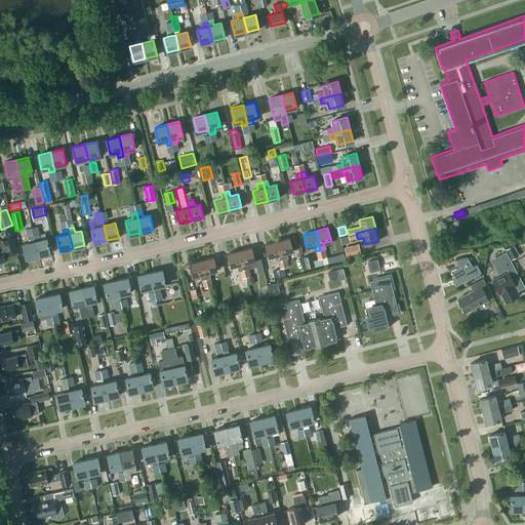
[(39,235),(34,236),(38,256),(50,253),(47,238),(46,238),(40,240),(39,235)]
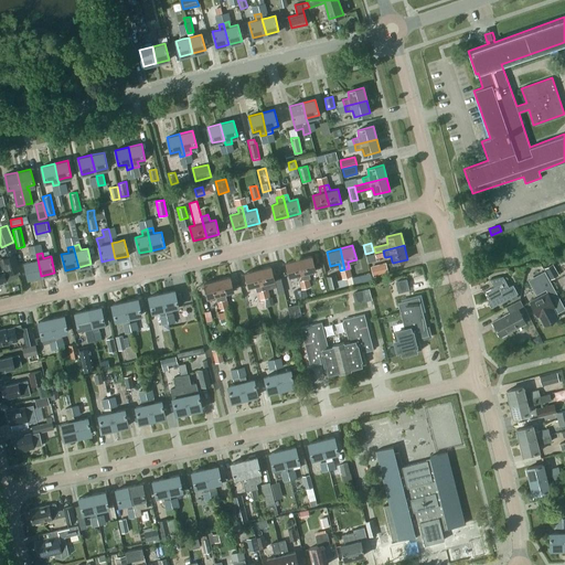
[(375,253),(366,255),(369,263),(376,260),(376,258),(375,253)]
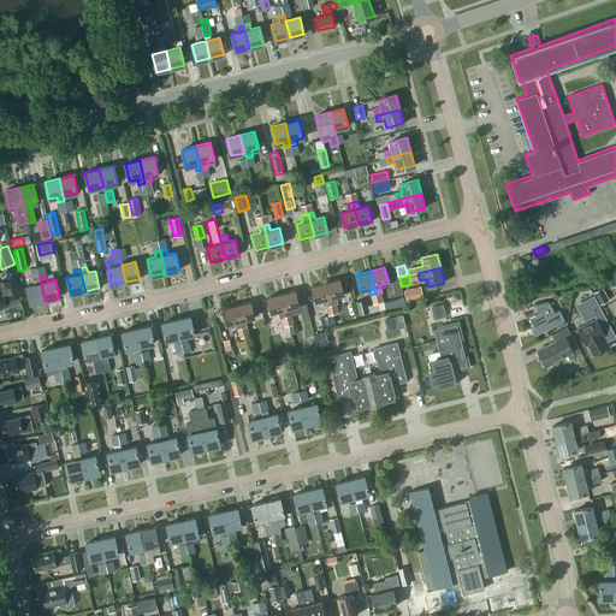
[(16,277),(4,282),(10,298),(22,294),(16,277)]
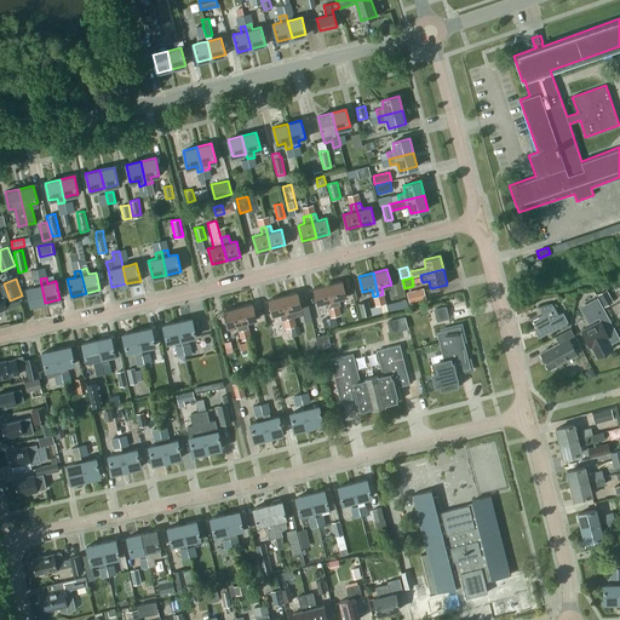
[(34,286),(27,288),(30,305),(45,303),(40,279),(33,280),(34,286)]
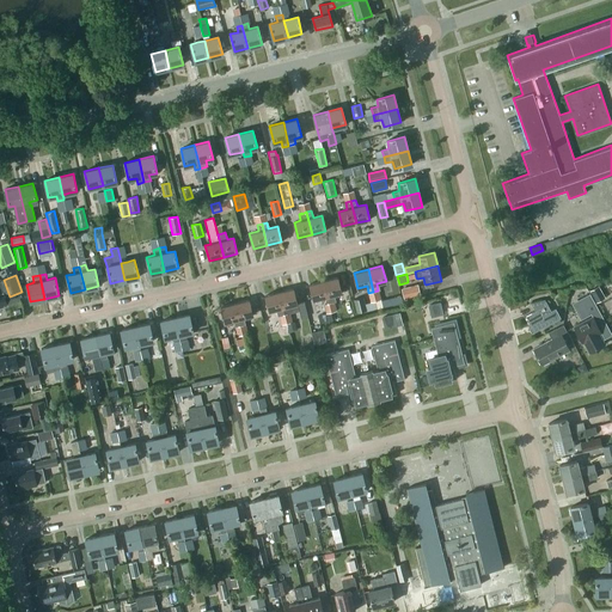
[(337,277),(323,281),(329,303),(334,301),(336,301),(334,294),(342,293),(337,277)]
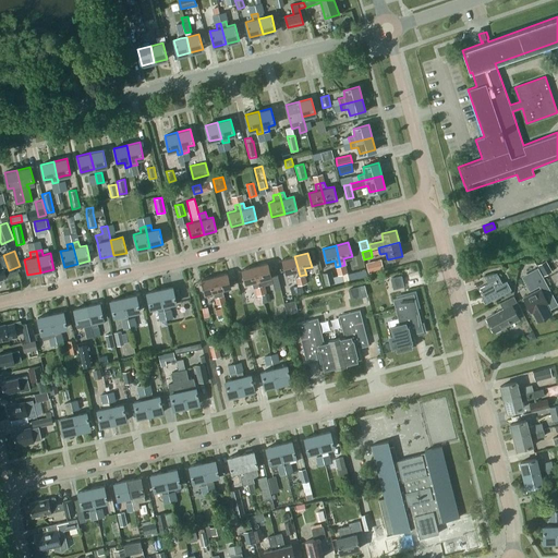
[(300,276),(294,256),(282,259),(286,274),(292,271),(294,278),(295,277),(300,276)]
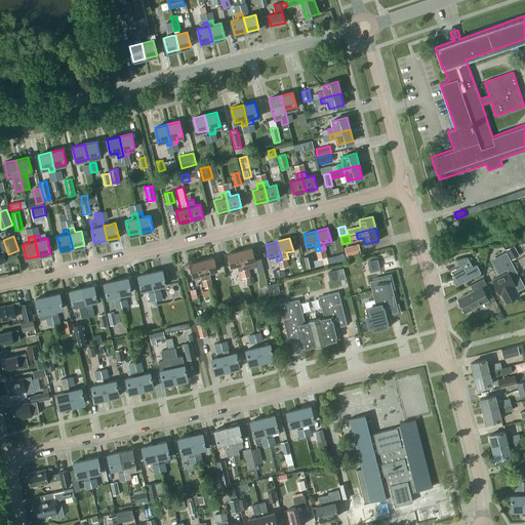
[(345,247),(347,255),(361,252),(359,244),(345,247)]
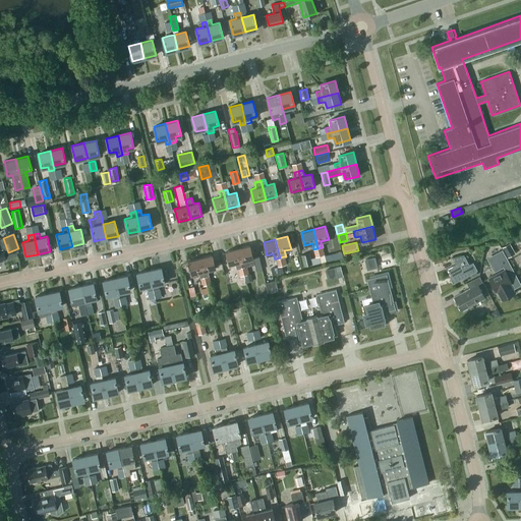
[(506,252),(512,248),(509,243),(503,247),(506,252)]
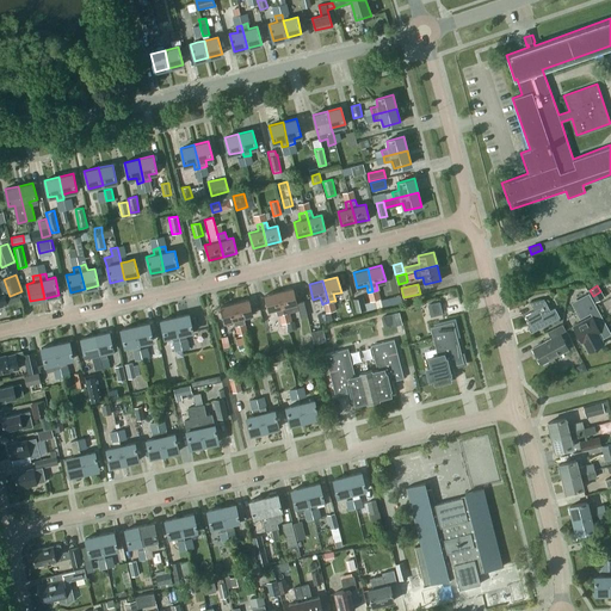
[(292,288),(278,291),(284,314),(289,313),(298,310),(296,303),(292,288)]
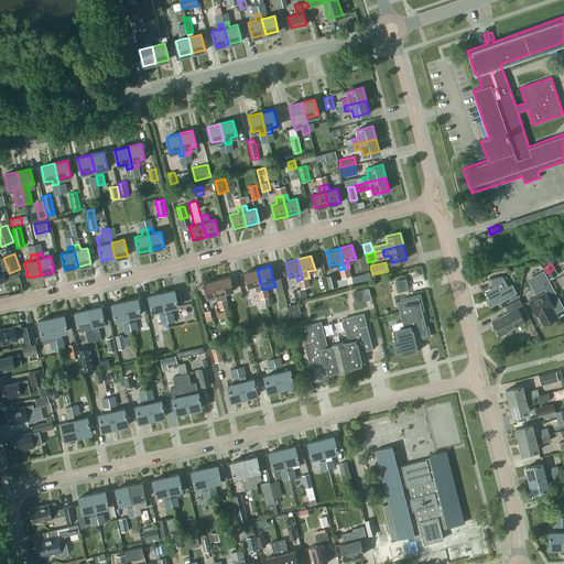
[(262,290),(257,269),(245,272),(248,286),(255,284),(257,291),(258,291),(262,290)]
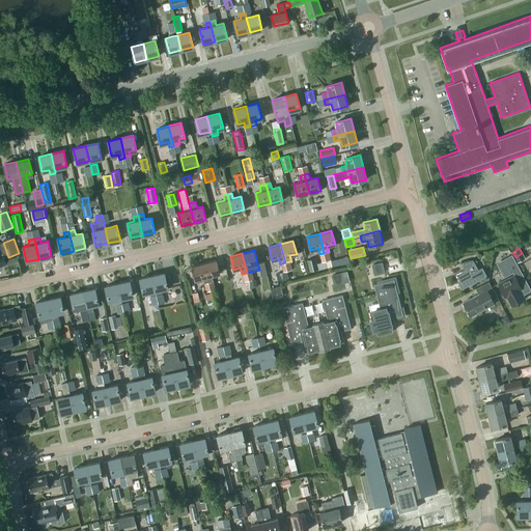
[(318,269),(315,257),(306,259),(309,271),(318,269)]
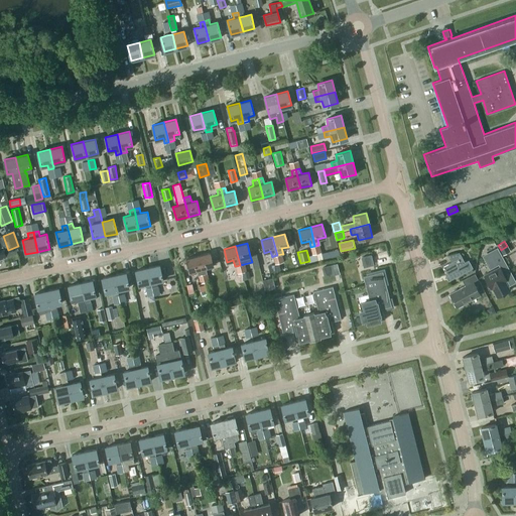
[(487,258),(492,267),(504,260),(499,251),(487,258)]
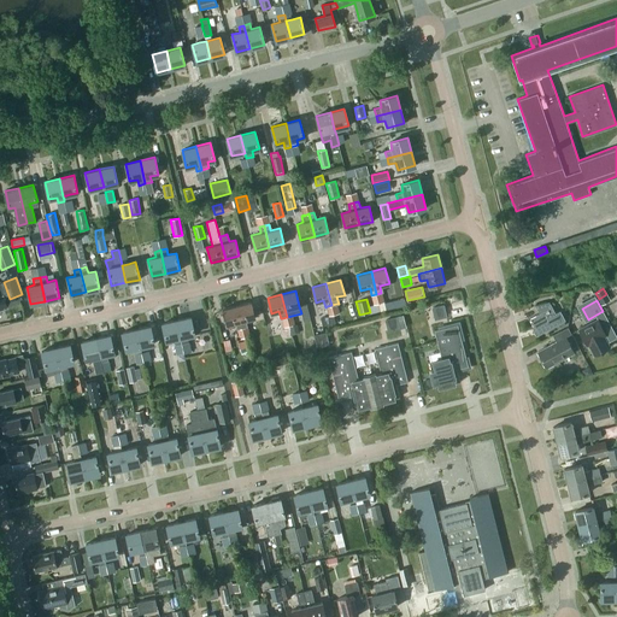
[(550,301),(535,305),(540,313),(529,318),(535,329),(533,330),(536,335),(558,324),(564,321),(565,321),(559,310),(554,312),(550,301)]
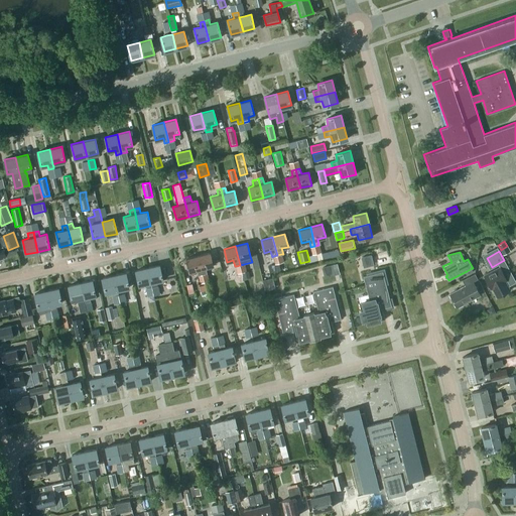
[(210,253),(198,256),(203,274),(207,273),(206,267),(213,265),(210,253)]
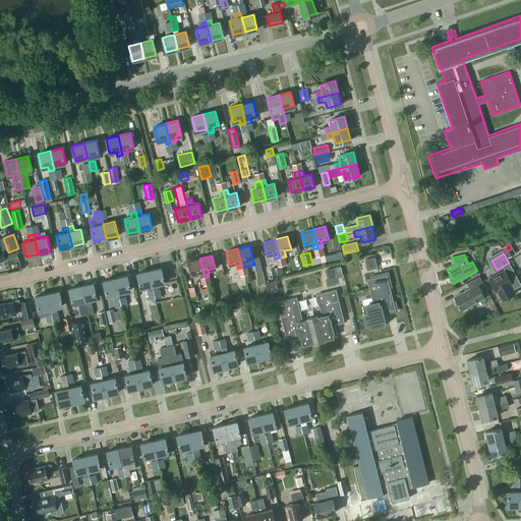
[(364,259),(367,270),(378,268),(374,256),(364,259)]
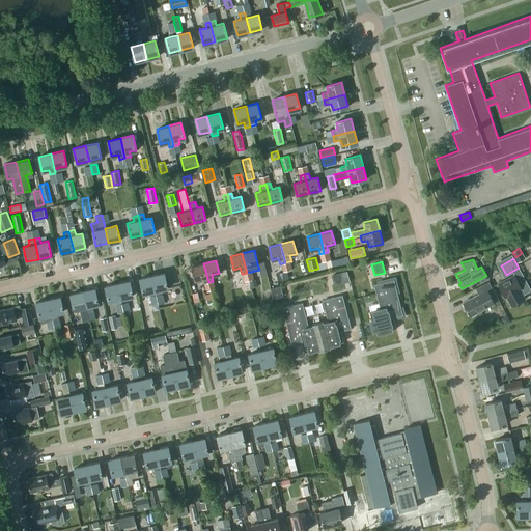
[(203,263),(192,266),(195,279),(202,278),(204,283),(208,282),(203,263)]
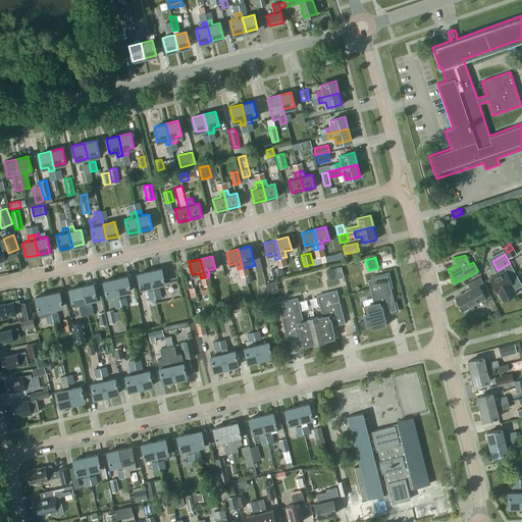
[(325,270),(328,280),(338,278),(335,267),(325,270)]
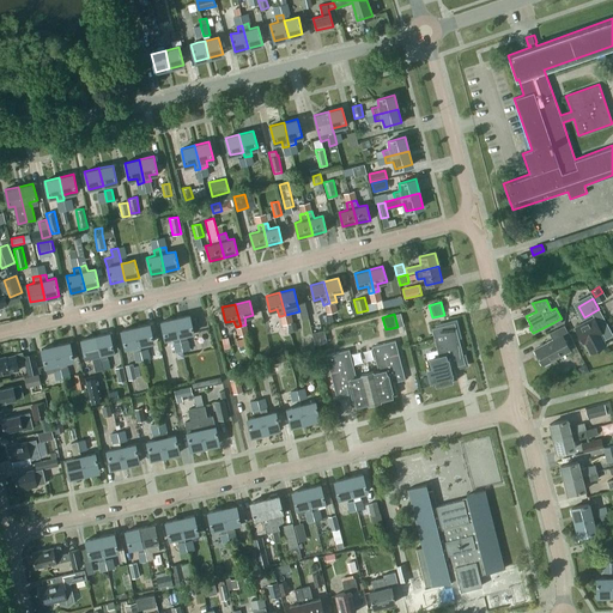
[(189,315),(175,319),(178,335),(180,341),(187,340),(186,334),(193,332),(189,315)]
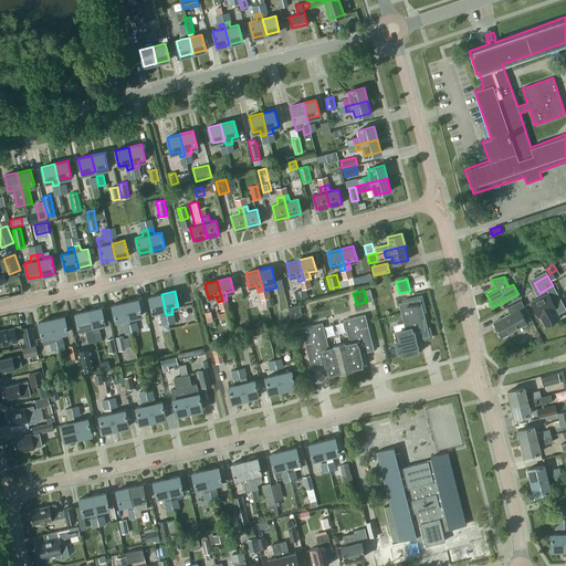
[(554,308),(556,307),(548,293),(531,302),(538,316),(540,316),(545,326),(559,318),(554,308)]
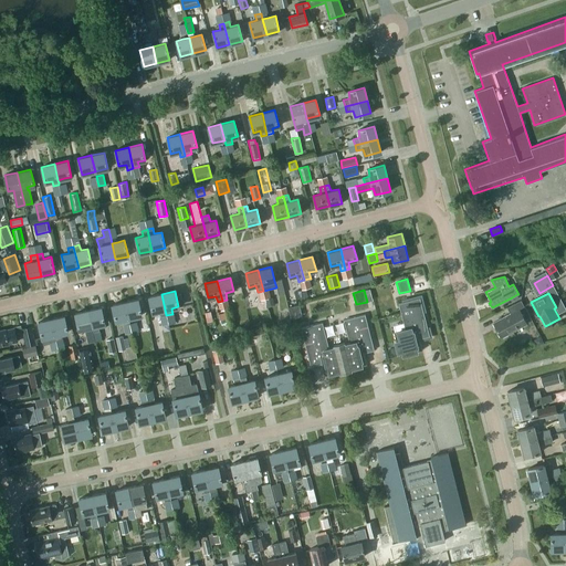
[(161,294),(148,296),(153,313),(159,311),(165,310),(161,294)]
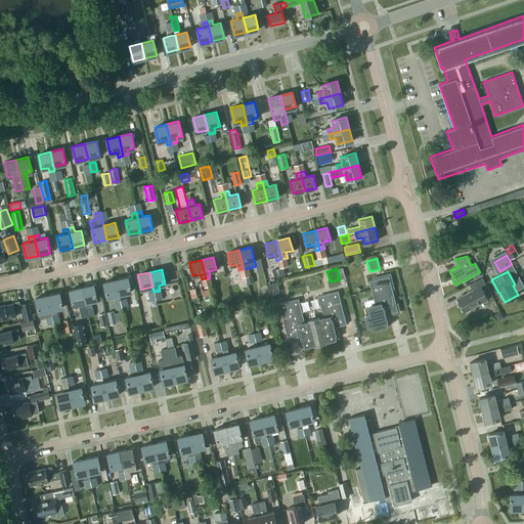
[(248,285),(254,282),(252,275),(250,275),(246,276),(248,285)]
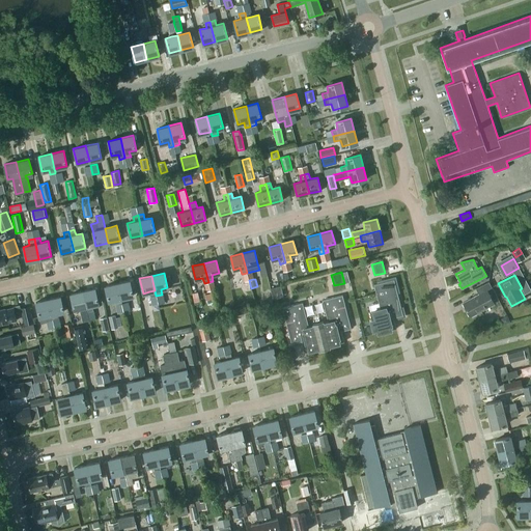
[(374,330),(375,334),(396,328),(393,317),(402,315),(394,279),(373,284),(380,309),(369,311),(371,319),(370,320),(372,330),(374,330)]
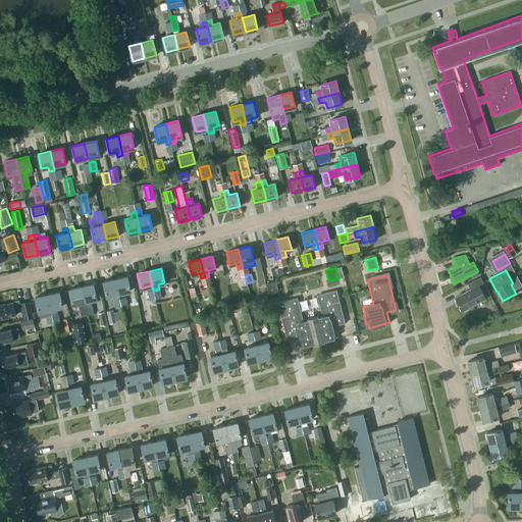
[(127,276),(115,278),(118,294),(121,293),(123,292),(131,291),(127,276)]
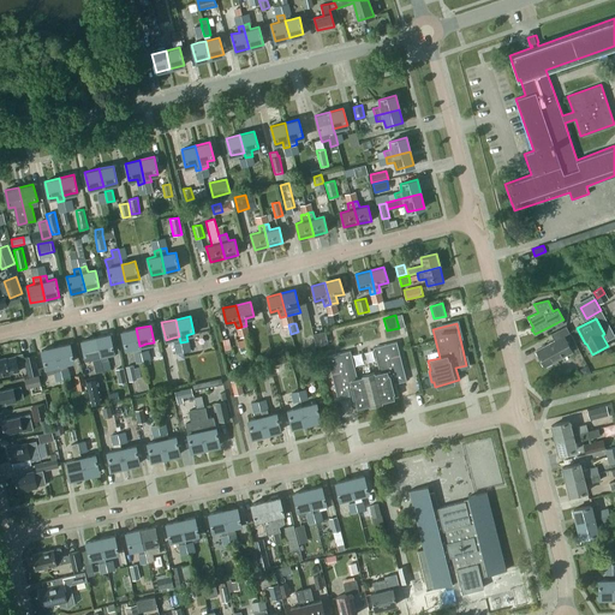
[(554,340),(536,350),(544,366),(572,351),(563,335),(569,333),(566,326),(550,334),(554,340)]
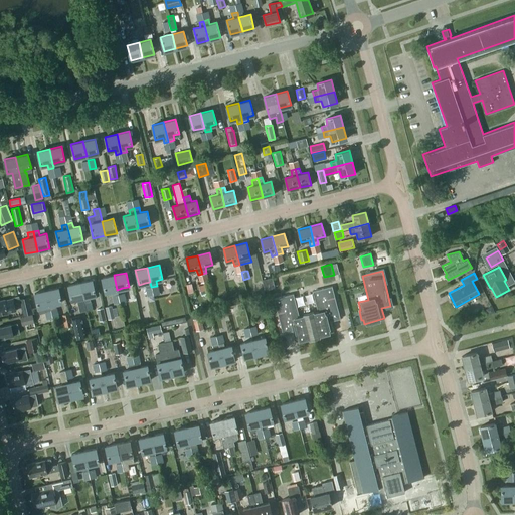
[(114,275),(102,278),(105,292),(112,291),(113,296),(118,294),(117,290),(114,275)]
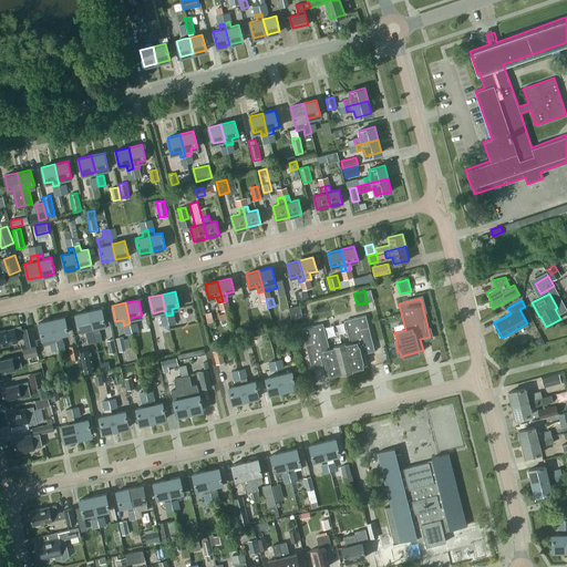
[(302,317),(300,305),(288,308),(291,319),(302,317)]
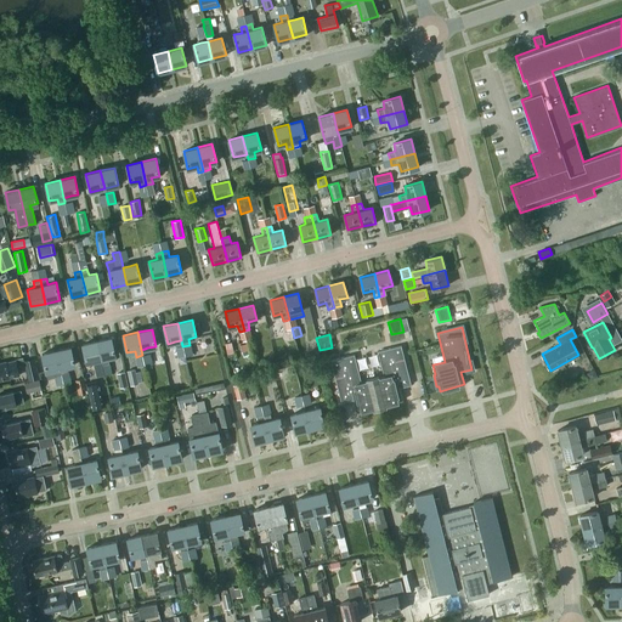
[(111,338),(96,341),(102,365),(108,363),(107,357),(116,356),(111,338)]
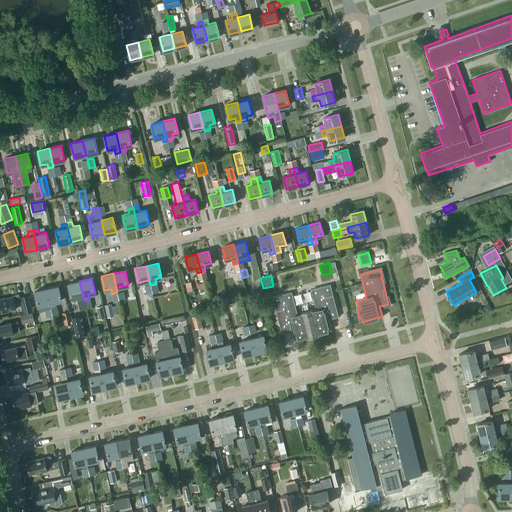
[(79,281),(68,284),(71,298),(77,297),(80,309),(86,308),(84,300),(79,281)]
